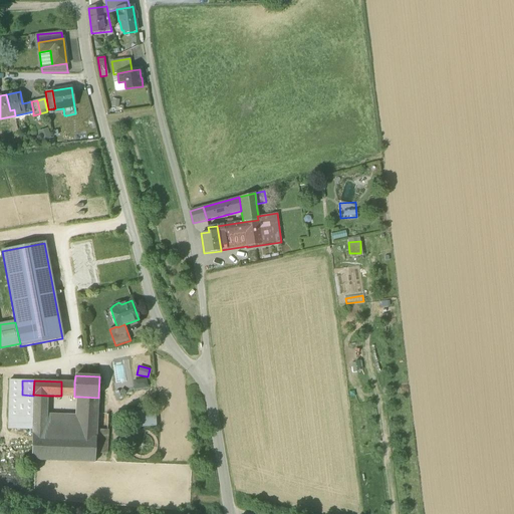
[(21,428),(32,429),(33,396),(22,395),(21,428)]
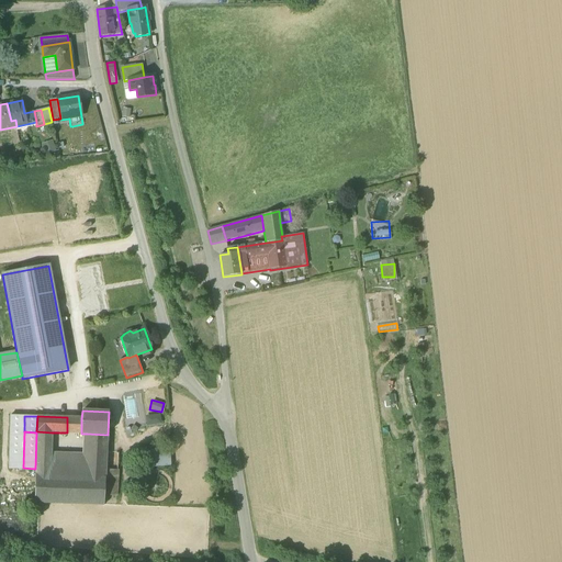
[(35,469),(35,475),(51,476),(52,453),(52,433),(36,431),(36,433),(35,469)]
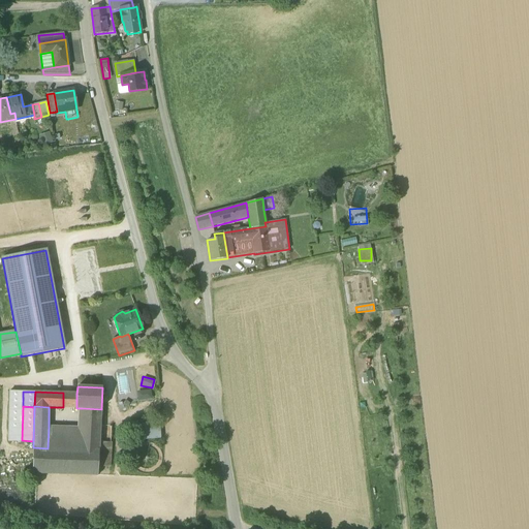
[(81,429),(80,448),(99,449),(100,426),(101,409),(82,408),(81,429)]
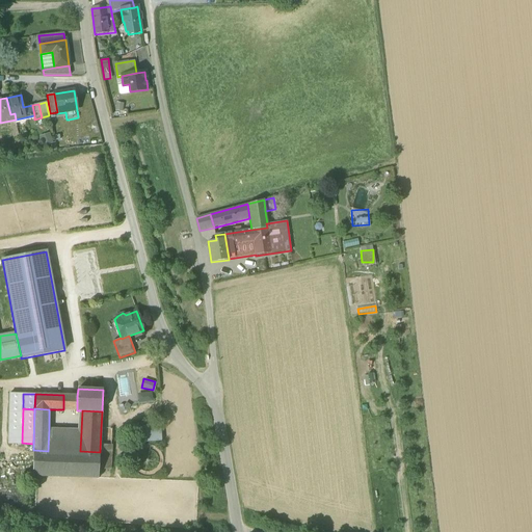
[(130,428),(131,439),(158,436),(157,426),(130,428)]
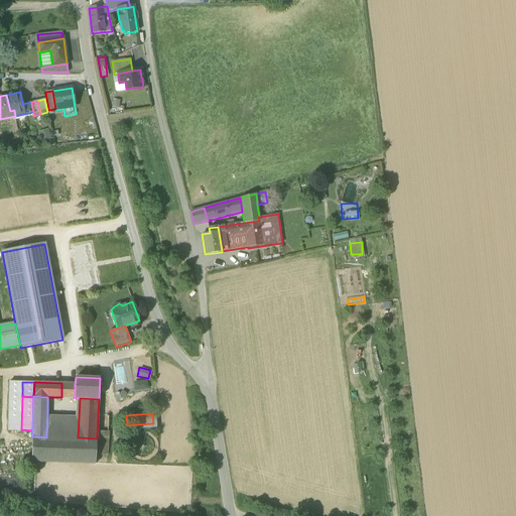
[(109,416),(98,415),(97,438),(96,456),(107,456),(109,416)]
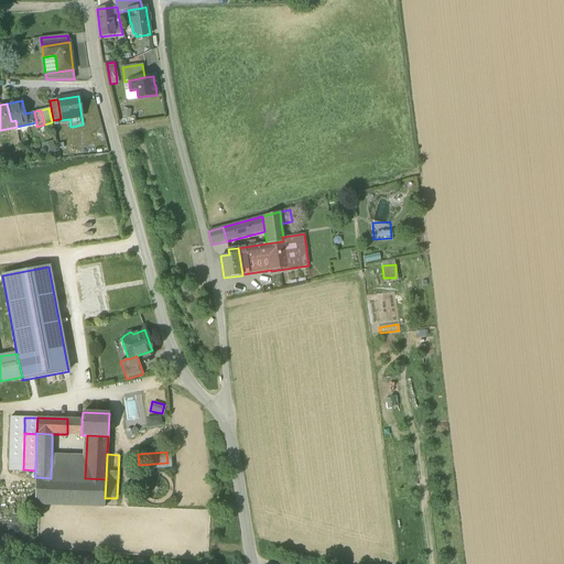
[(85,478),(86,457),(52,455),(51,478),(85,478)]
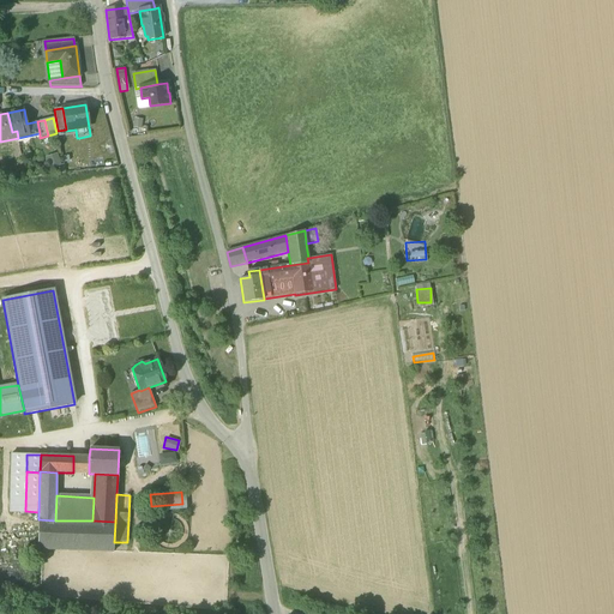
[(92,521),(55,521),(38,519),(37,549),(53,551),(114,553),(114,542),(115,522),(92,521)]
